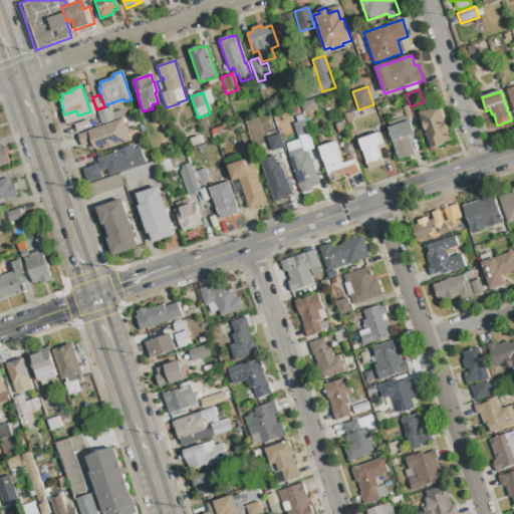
[(303,112),(300,104),(314,99),(317,108),(303,112)]
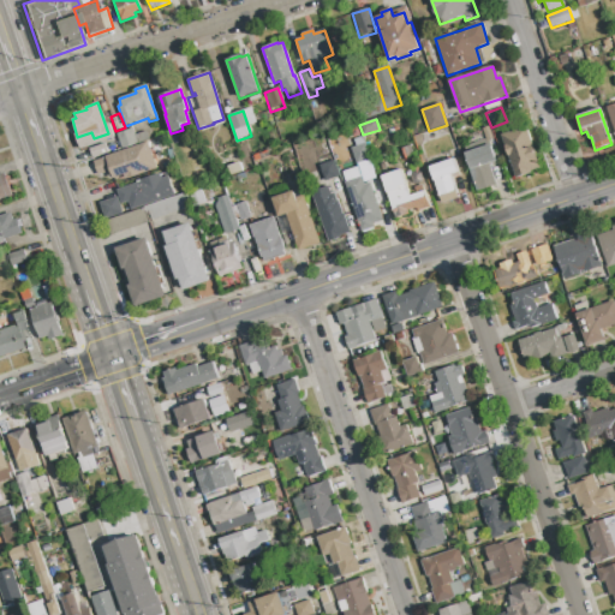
[(517,179),(502,136),(527,127),(541,168),(532,172),(532,174),(517,179)]
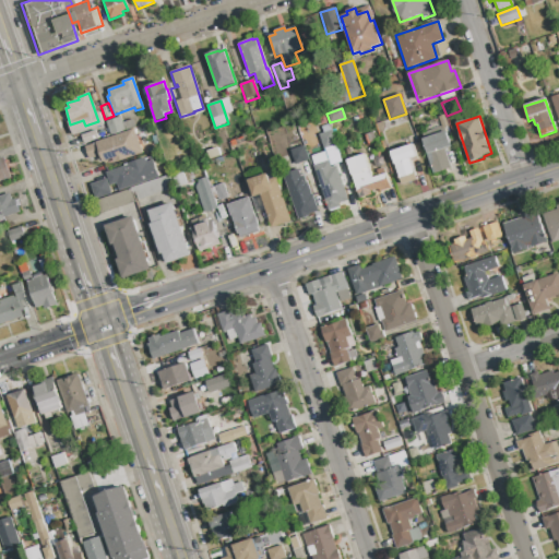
[(110,135),(106,122),(120,117),(125,131),(110,135)]
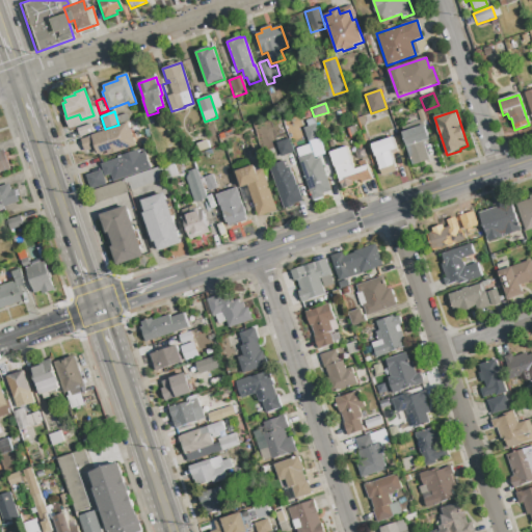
[(80,137),(77,128),(90,123),(94,133),(80,137)]
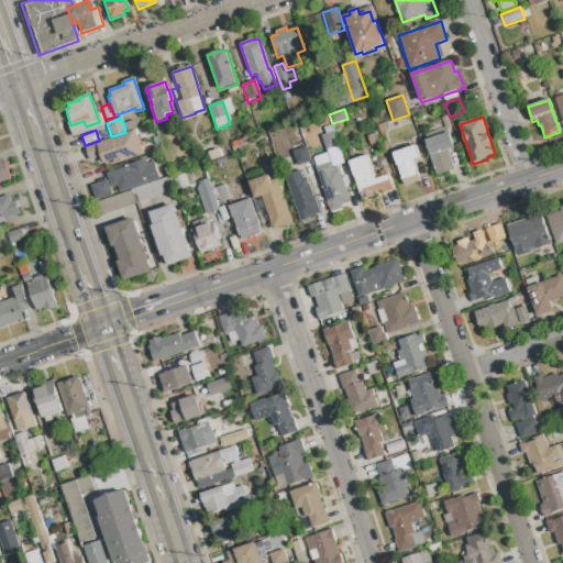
[(90,161),(86,148),(134,131),(143,154),(114,165),(113,161),(101,165),(99,157),(90,161)]
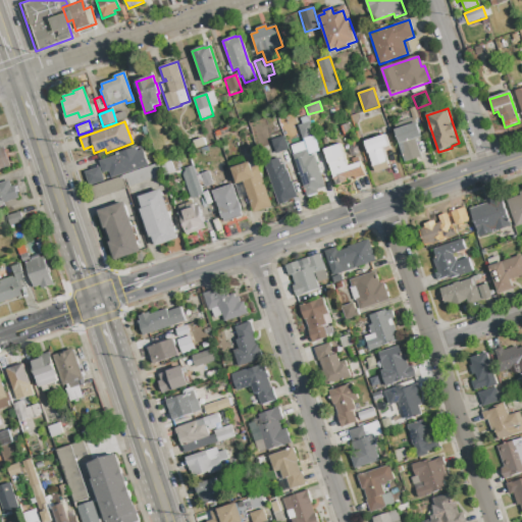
[(303,140),(298,126),(310,122),(314,136),(303,140)]
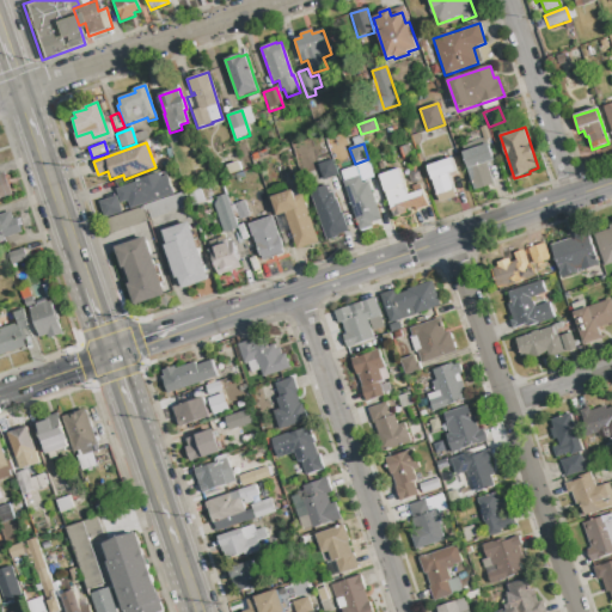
[(477,190),(464,151),(487,144),(493,160),(485,163),(494,184),(477,190)]
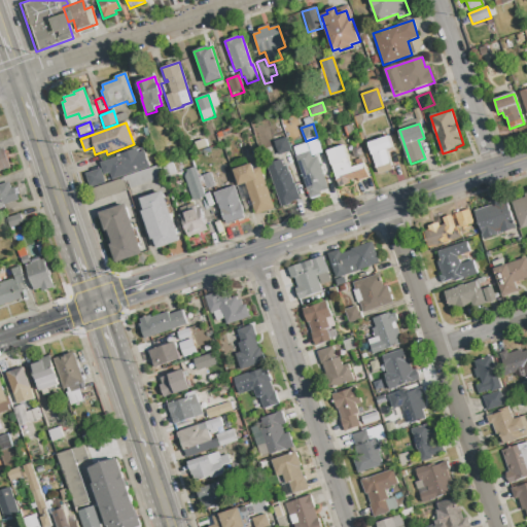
[(379,175),(369,144),(389,137),(392,148),(386,150),(393,170),(379,175)]
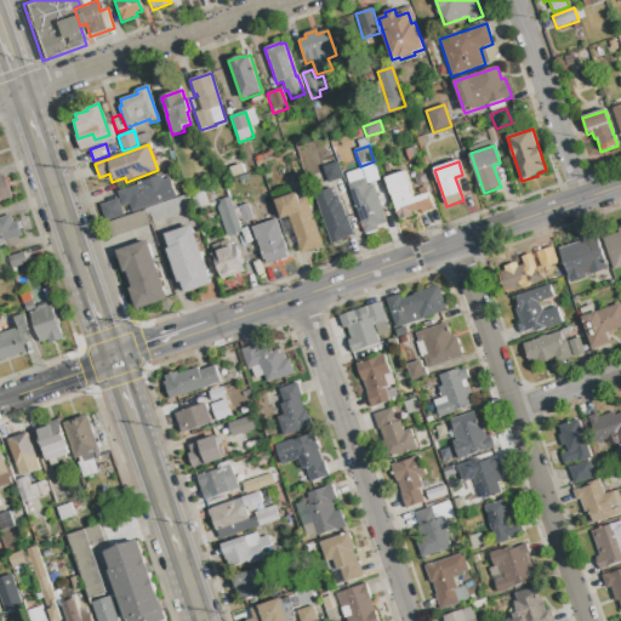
[(328,184),(323,167),(337,163),(343,178),(328,184)]
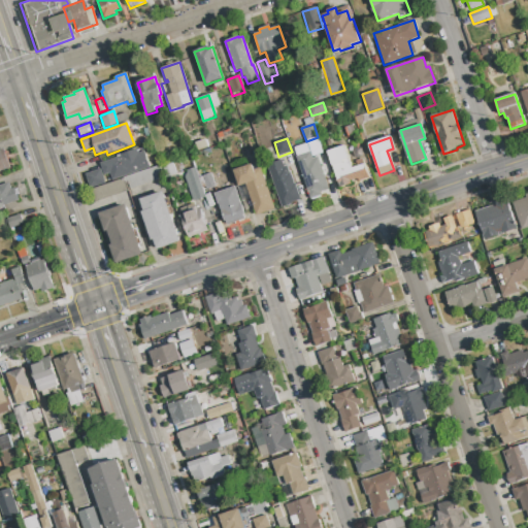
[(340,188),(328,152),(344,146),(352,169),(364,165),(369,178),(358,182),(358,179),(351,182),(352,185),(340,188)]
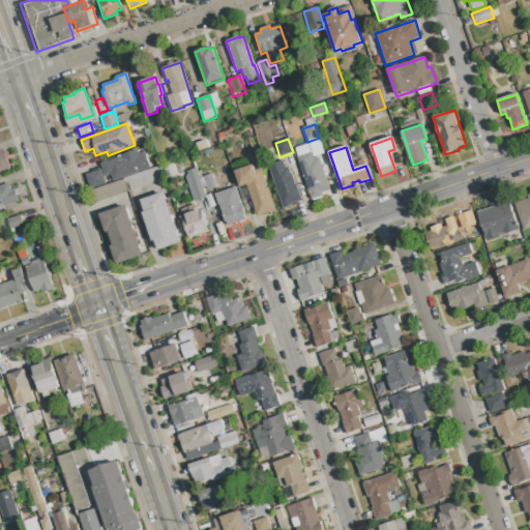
[(0,150),(4,149),(10,169),(0,172),(0,150)]
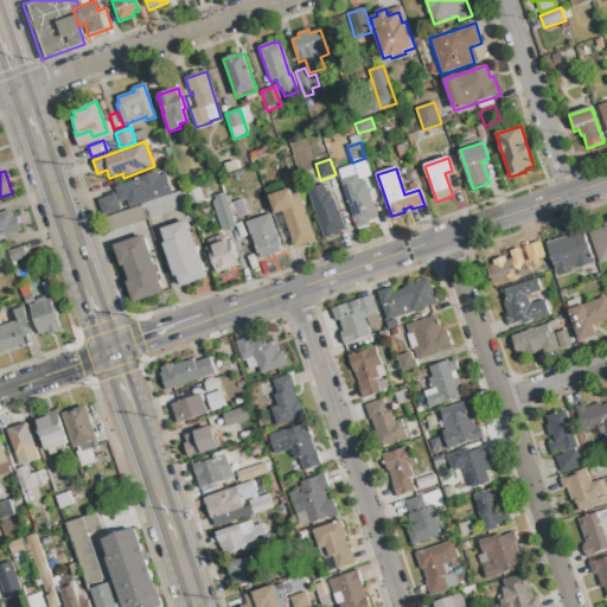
[(129,208),(127,199),(121,202),(116,189),(139,180),(138,178),(158,171),(159,177),(166,174),(172,192),(129,208)]
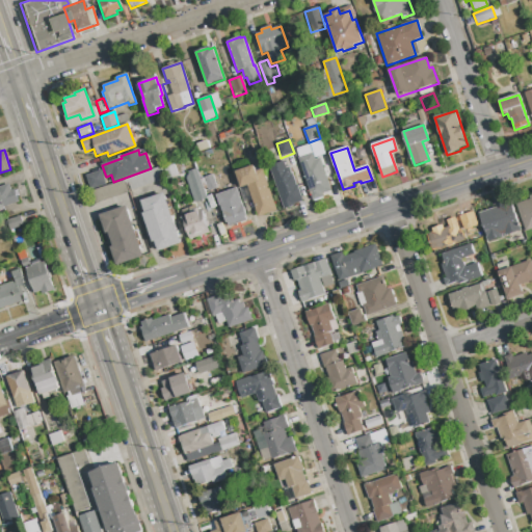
[(313,201),(298,158),(313,153),(315,160),(320,158),(331,191),(323,194),(324,197),(313,201)]
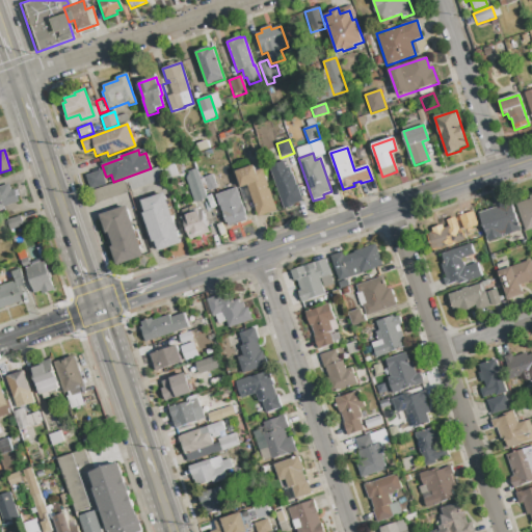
[(194,204),(186,179),(188,174),(184,160),(192,157),(207,200),(194,204)]
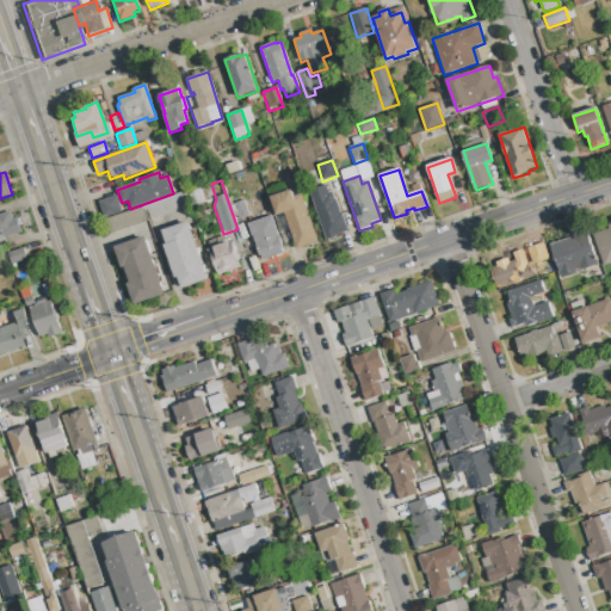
[(326,241),(309,191),(326,185),(329,193),(332,192),(335,201),(337,201),(340,214),(341,214),(347,230),(340,233),(340,234),(338,235),(338,236),(326,241)]
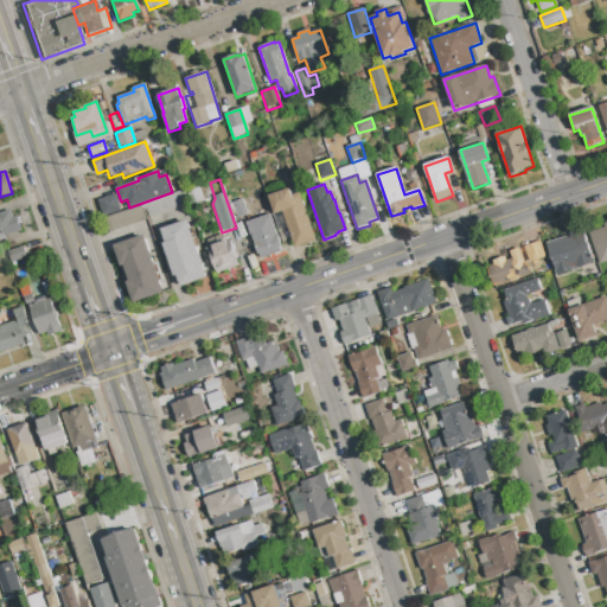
[(190,204),(186,192),(198,187),(203,200),(190,204)]
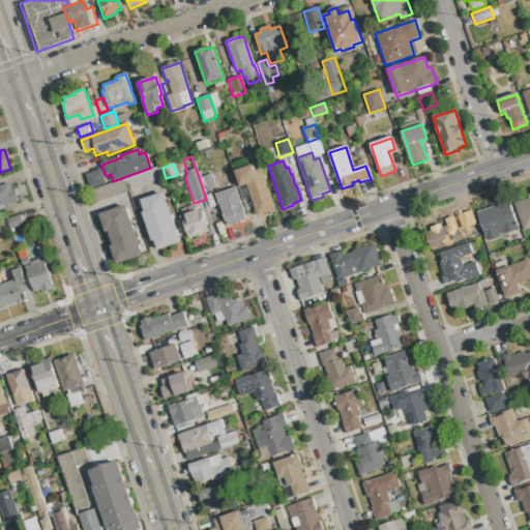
[(257,216),(246,185),(241,187),(235,171),(254,166),(256,174),(263,171),(275,210),(257,216)]
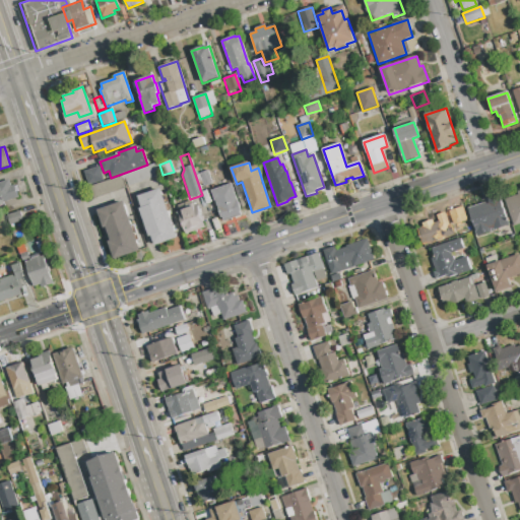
[(126,188),(122,176),(156,164),(161,176),(126,188)]
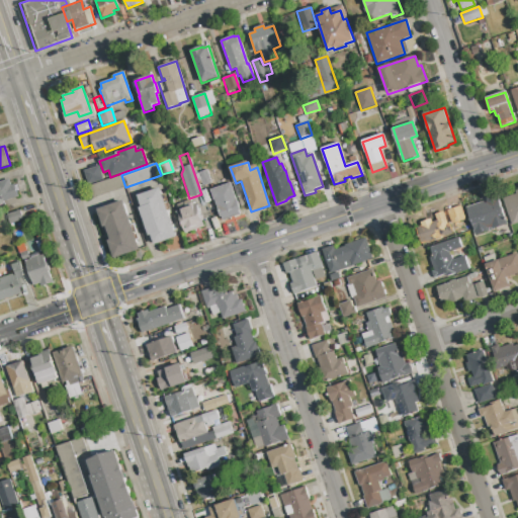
[(89,184),(84,171),(99,166),(103,179),(89,184)]
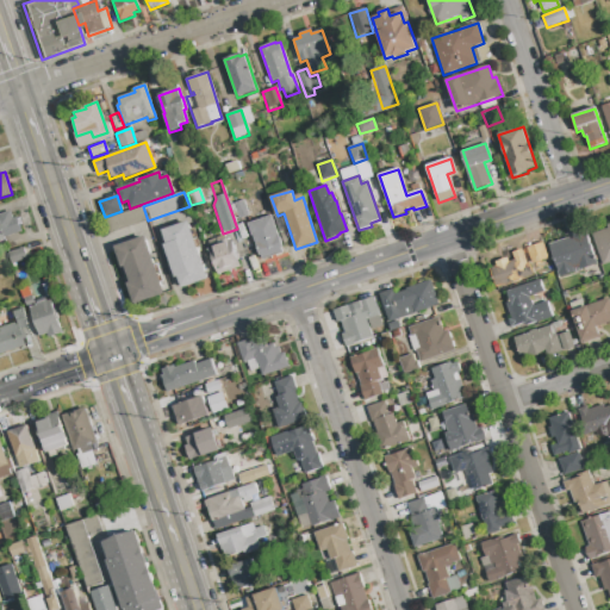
[(238,219),(234,204),(243,200),(249,216),(238,219)]
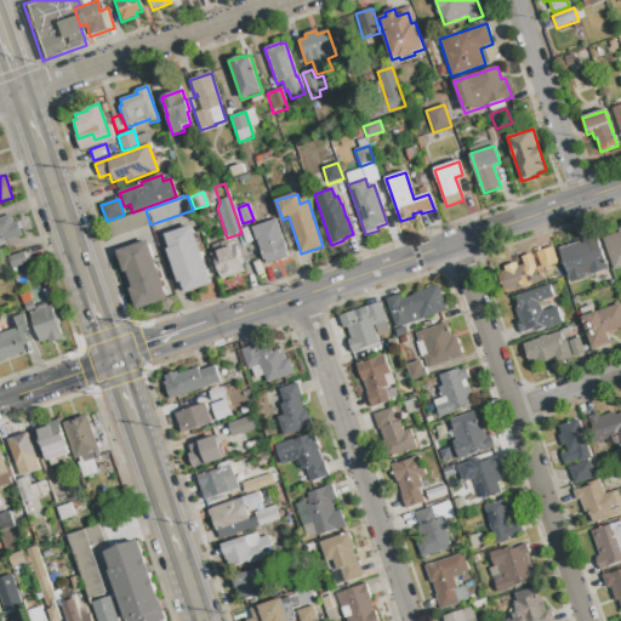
[(112,238),(107,223),(146,210),(151,224),(112,238)]
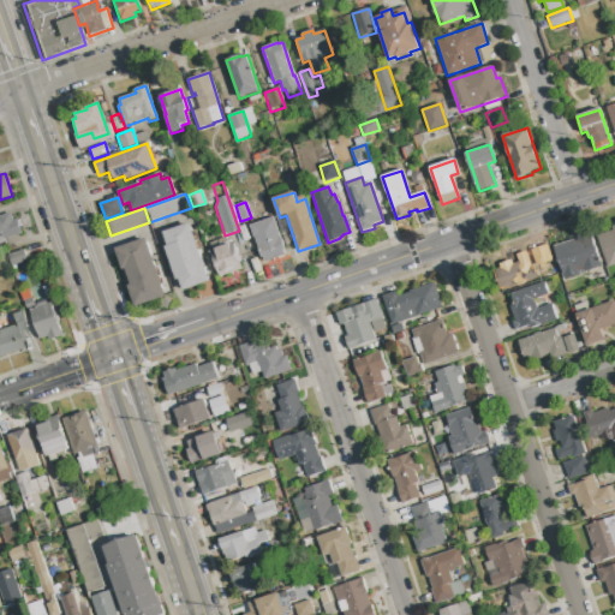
[(0,242),(0,218),(11,214),(13,221),(18,220),(23,234),(0,242)]
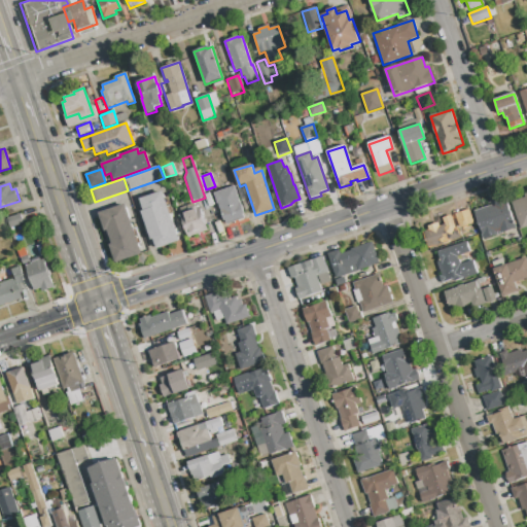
[(227,224),(225,221),(224,221),(218,204),(214,194),(235,187),(244,214),(244,215),(245,219),(227,224)]
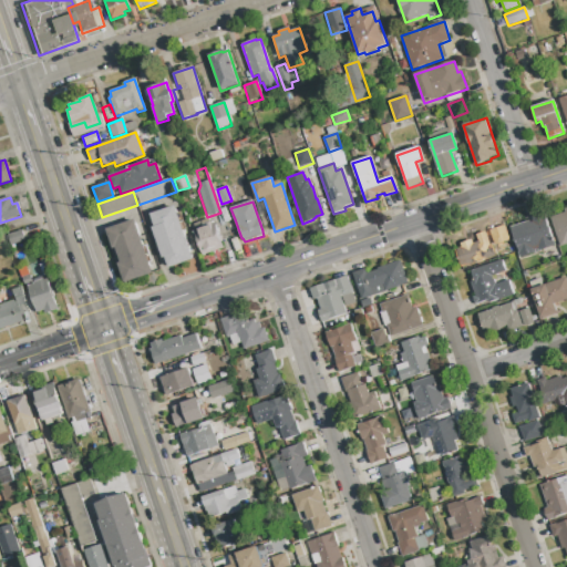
[(169,268),(165,258),(163,259),(153,228),(155,227),(151,215),(175,206),(193,260),(169,268)]
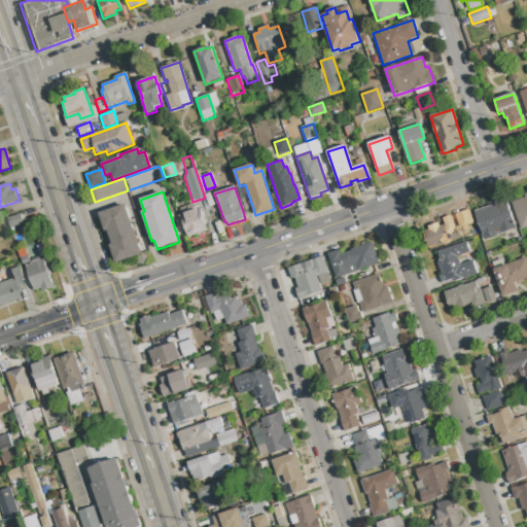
[(526,226),(521,230),(512,203),(526,198),(525,195),(526,194),(526,226)]
